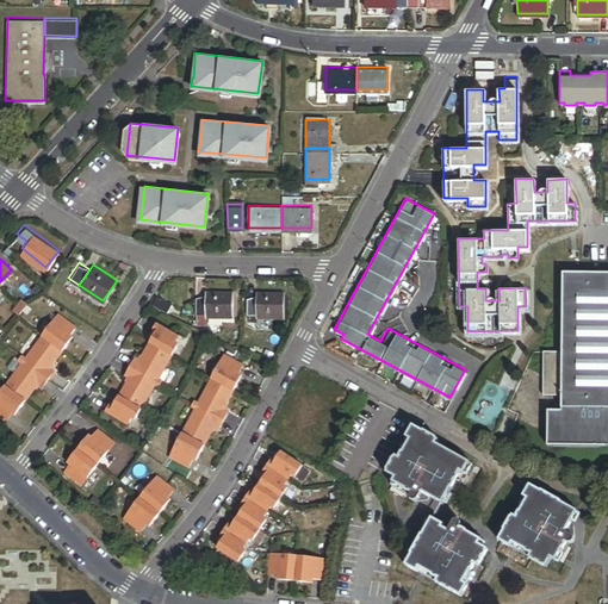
[(607,268),(560,268),(560,350),(557,350),(557,348),(541,348),(541,391),(557,391),(557,390),(559,390),(559,408),(546,406),(546,441),(607,441),(607,268)]
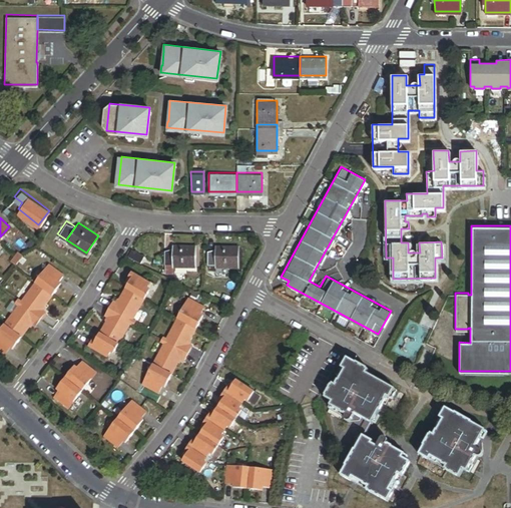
[(170,248),(170,261),(170,264),(193,264),(194,243),(170,242),(170,248)]
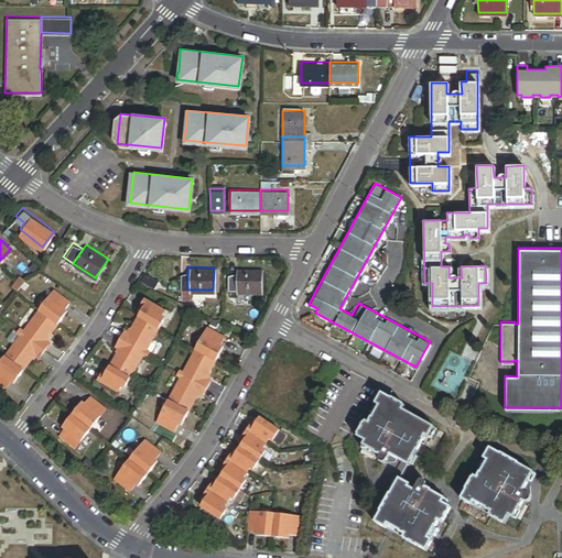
[(235,273),(235,286),(235,290),(260,290),(260,267),(235,267),(235,273)]
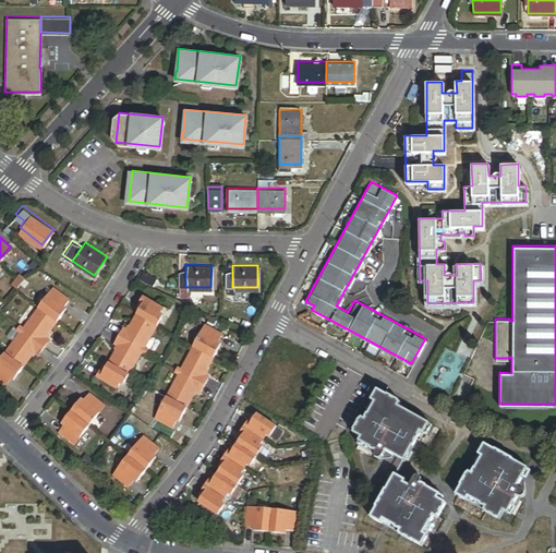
[(155,275),(142,268),(137,276),(152,283),(155,275)]
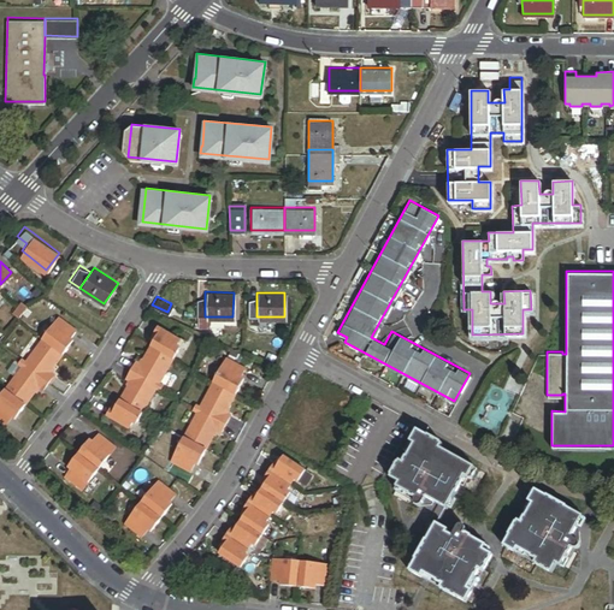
[(27,303),(19,298),(10,309),(17,314),(27,303)]
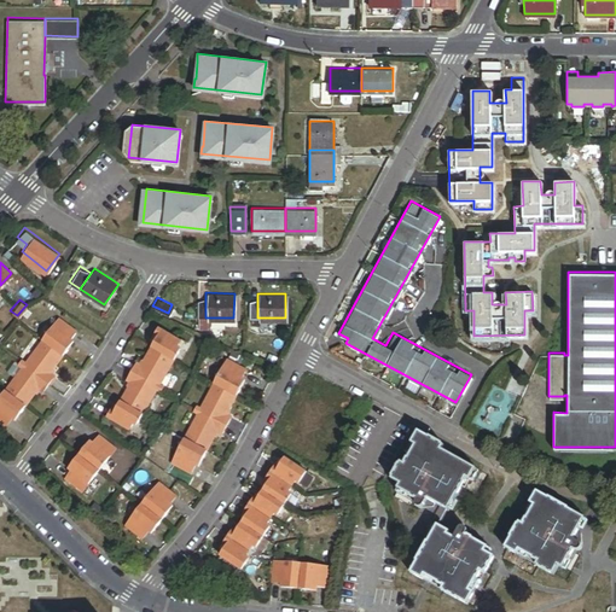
[(57,314),(0,389),(0,419),(4,421),(10,414),(13,417),(36,385),(41,388),(54,372),(50,368),(63,351),(73,337),(70,336),(76,328),(57,314)]
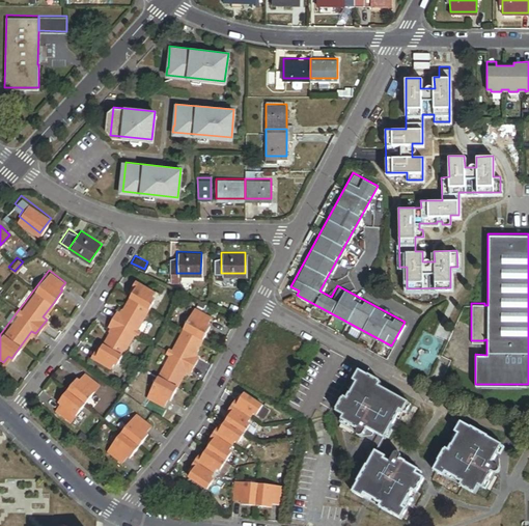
[(152,292),(137,282),(133,289),(128,297),(147,308),(154,299),(150,297),(152,292)]
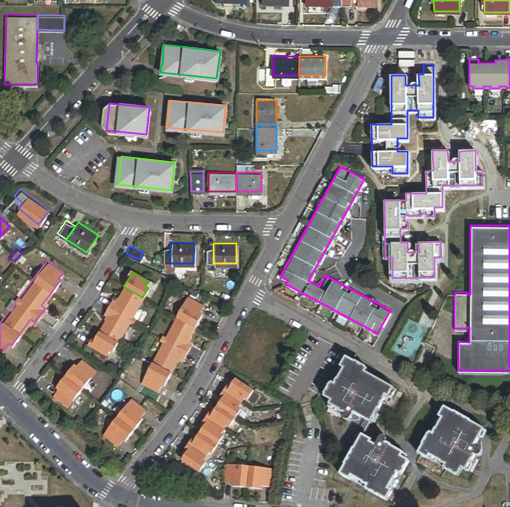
[(142,297),(123,286),(115,301),(111,299),(107,306),(129,319),(142,297)]
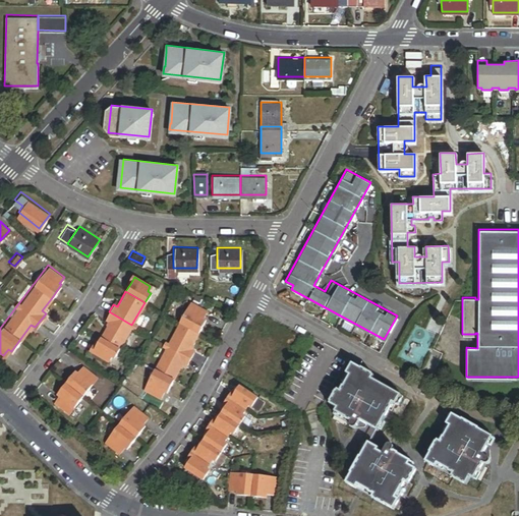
[(190,300),(179,321),(198,331),(203,323),(200,322),(203,318),(207,309),(190,300)]
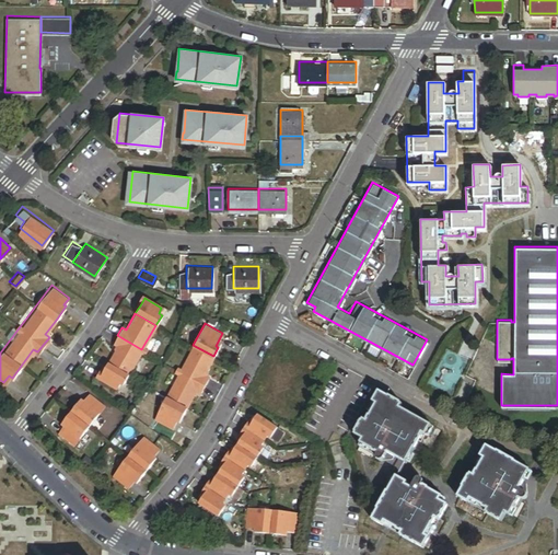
[(127,374),(141,349),(117,335),(113,344),(117,346),(107,362),(127,374)]
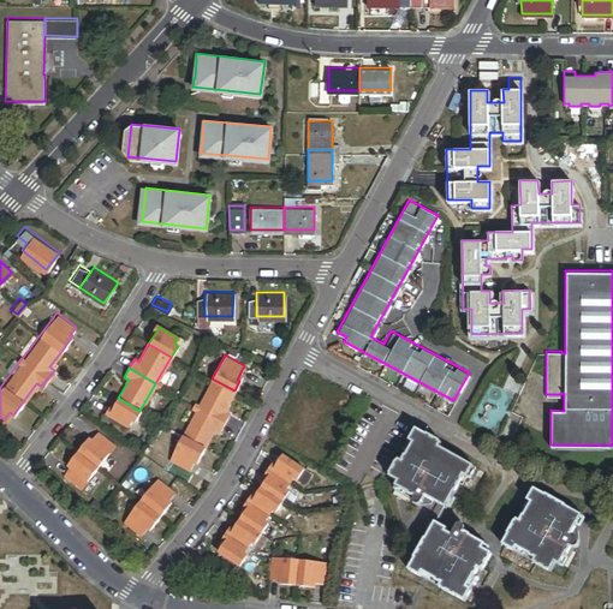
[(212,378),(197,406),(224,422),(228,412),(224,410),(234,390),(212,378)]
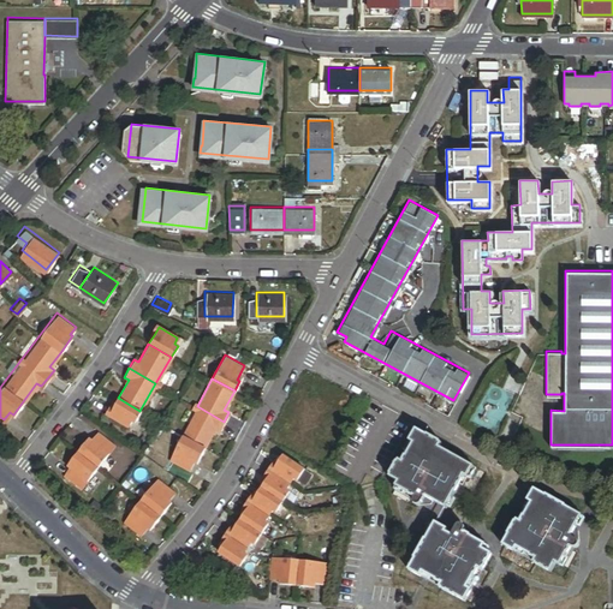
[(112,407),(108,415),(126,425),(130,419),(134,422),(140,411),(118,398),(112,407)]
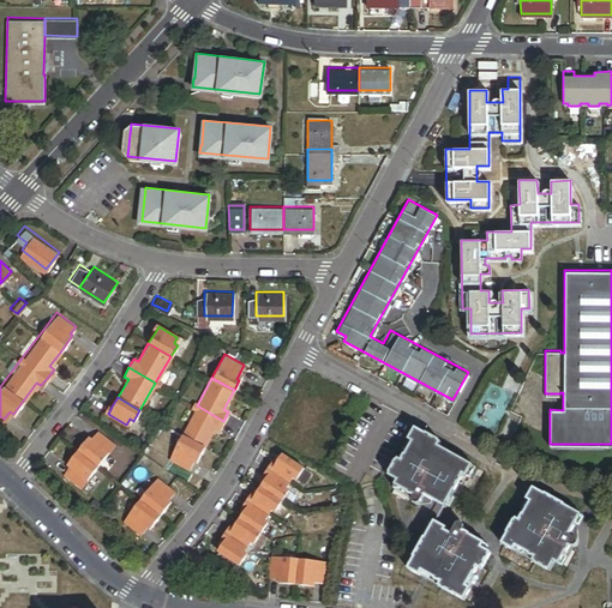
[(197,405),(181,433),(204,445),(214,427),(219,429),(223,421),(197,405)]
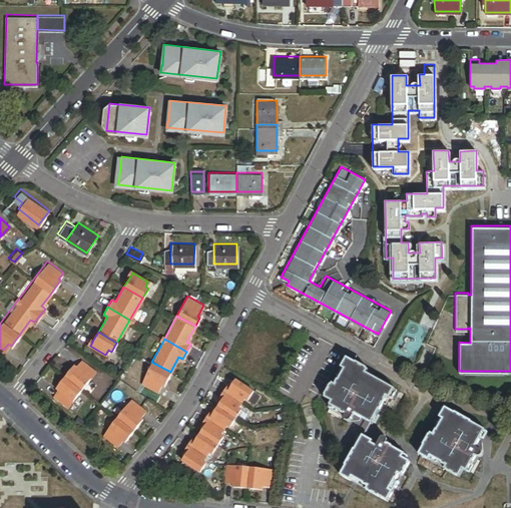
[(374,370),(347,354),(341,364),(345,366),(340,375),(336,373),(324,394),(332,398),(329,402),(339,407),(337,410),(343,413),(342,415),(342,417),(342,418),(342,419),(343,419),(343,420),(344,420),(344,421),(345,421),(346,421),(347,421),(347,420),(348,420),(348,419),(353,410),(370,420),(393,381),(383,375),(382,379),(372,373),(374,370)]
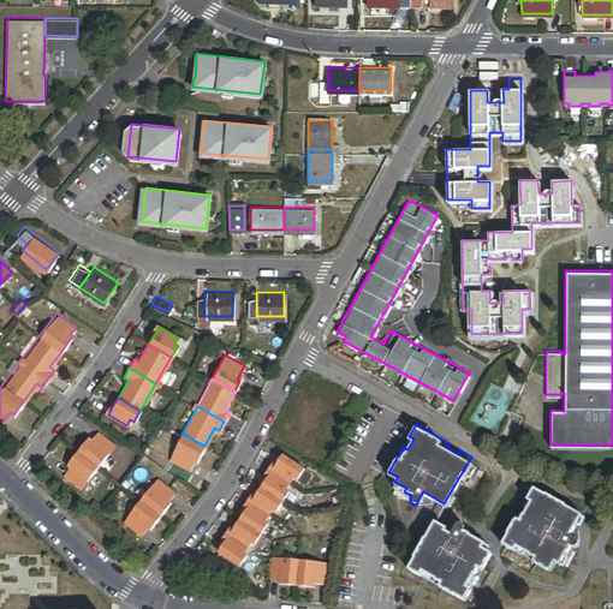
[(95,433),(89,441),(85,446),(83,443),(76,452),(96,466),(113,445),(95,433)]
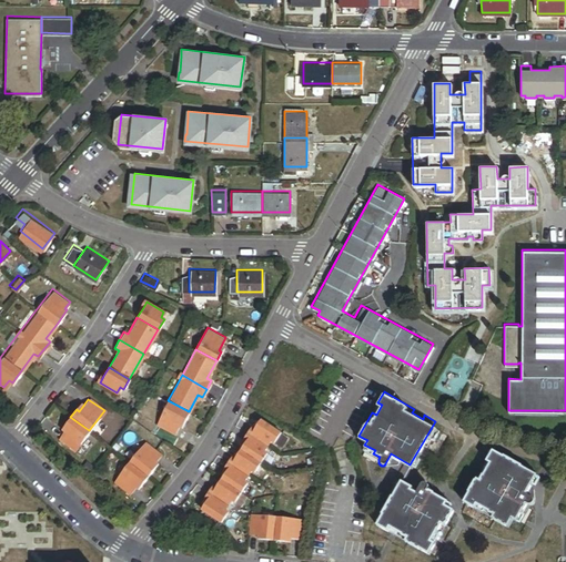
[(189,411),(168,400),(155,422),(173,432),(179,423),(180,420),(183,421),(189,411)]
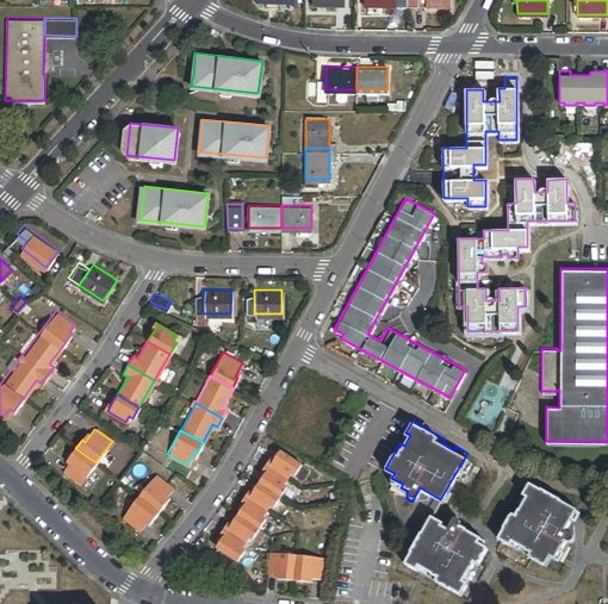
[(95,462),(75,448),(69,456),(72,459),(68,464),(62,472),(79,485),(95,462)]
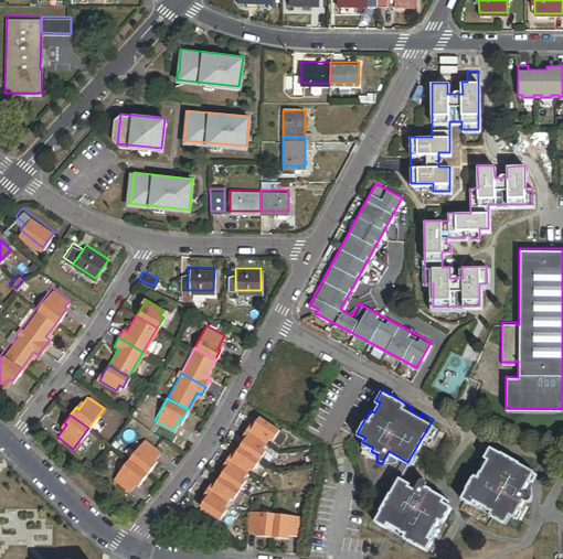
[(274,438),(280,428),(261,415),(255,423),(251,430),(246,437),(235,453),(231,460),(226,466),(215,483),(211,490),(206,496),(201,505),(221,518),(227,508),(225,506),(232,495),(235,497),(247,477),(245,476),(252,465),(255,468),(267,449),(264,447),(271,436),(274,438)]
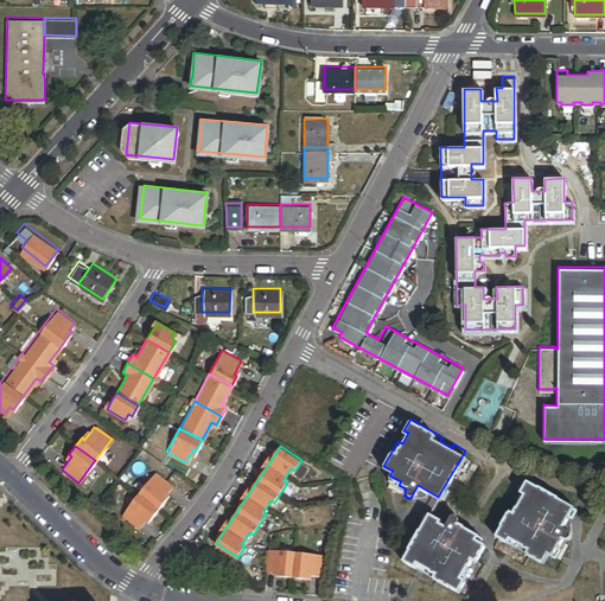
[(155,472),(139,493),(160,509),(167,499),(163,496),(166,492),(172,484),(155,472)]
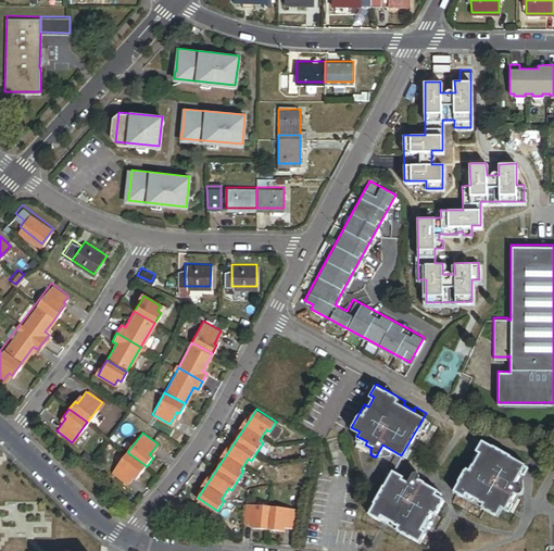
[(469,459),(453,488),(463,495),(465,490),(475,497),(473,500),(495,513),(500,504),(504,508),(510,497),(513,499),(517,491),(519,493),(520,493),(521,493),(523,493),(524,492),(525,492),(525,491),(525,490),(525,489),(525,488),(524,487),(523,487),(514,481),(524,463),(481,438),(476,449),(479,450),(474,461),(469,459)]
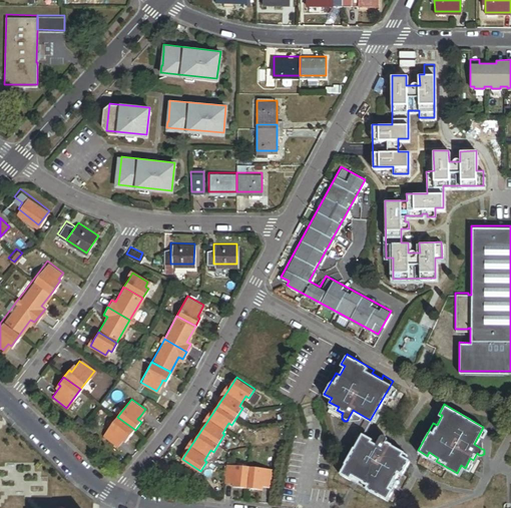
[(135,430),(117,417),(104,435),(118,446),(123,439),(126,436),(129,438),(135,430)]
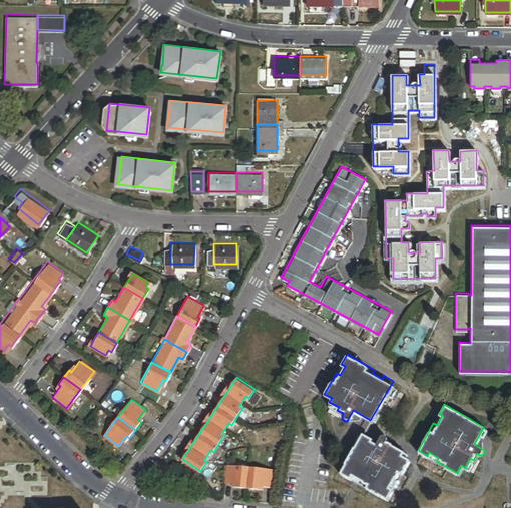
[(384,434),(378,443),(362,433),(339,472),(348,478),(350,474),(359,480),(358,483),(385,499),(390,489),(387,488),(392,479),(395,480),(408,460),(400,455),(402,452),(393,446),(395,444),(388,440),(390,438),(390,437),(390,436),(390,435),(390,434),(389,433),(388,433),(387,432),(386,432),(385,433),(384,433),(384,434)]
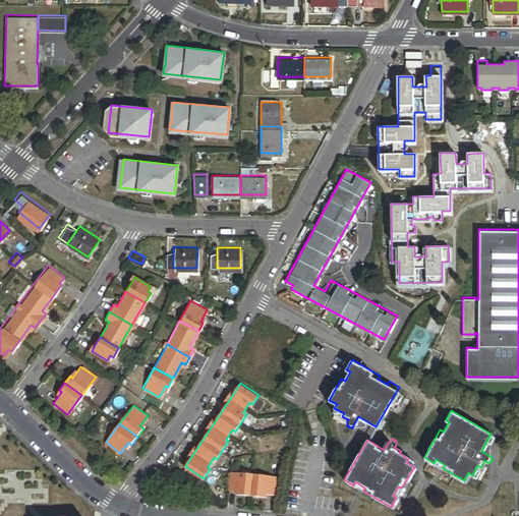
[(278,474),(232,471),(230,490),(238,491),(243,491),(243,495),(264,496),(264,493),(269,493),(277,494),(278,474)]
